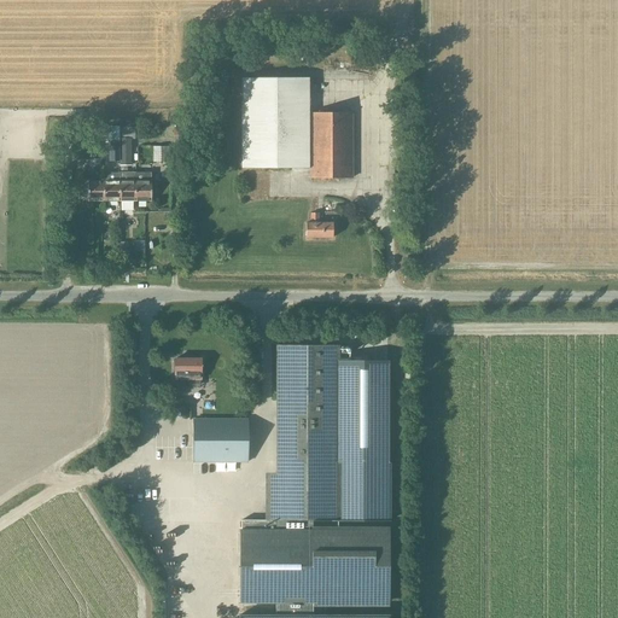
[(353,114),(309,114),(309,77),(240,77),(242,169),(309,168),(309,178),(353,178),(353,114)]
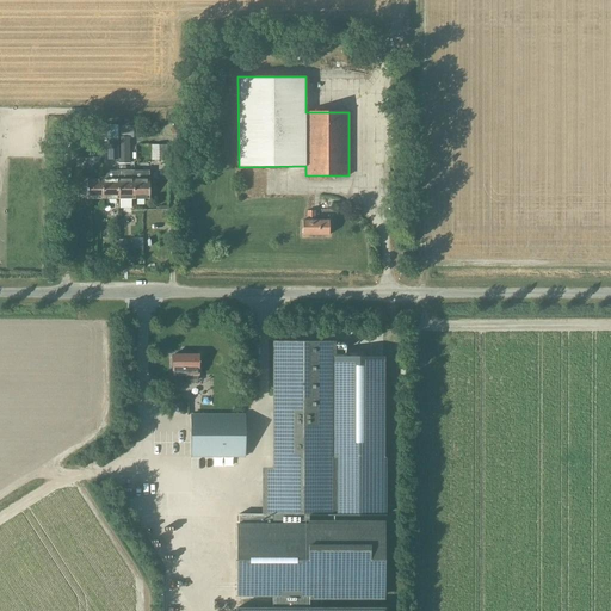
[(118,125),(118,139),(134,139),(134,125),(118,125)]
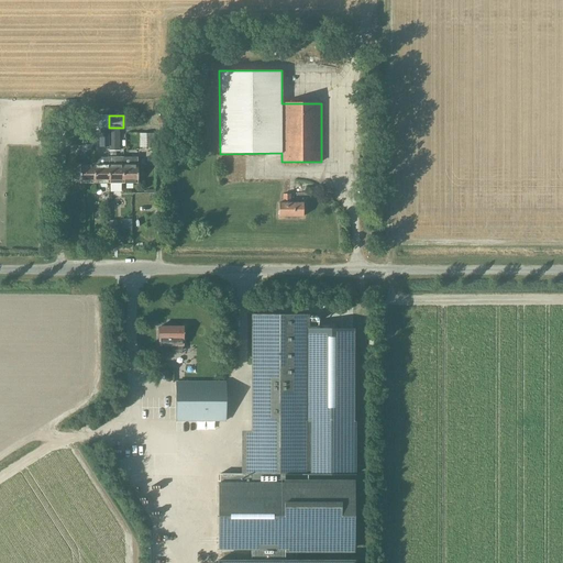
[(119,133),(109,133),(109,151),(119,151),(119,133)]
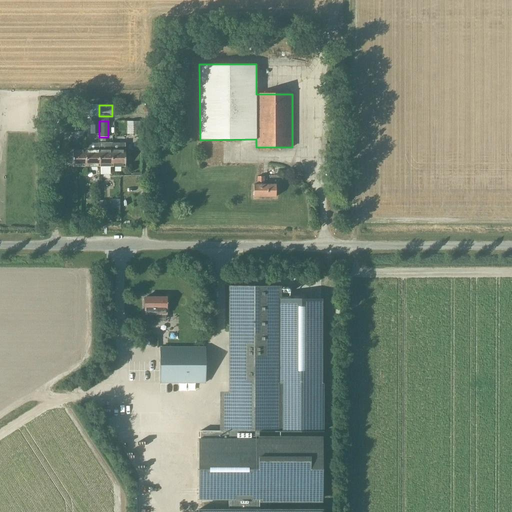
[(141,123),(127,122),(127,134),(140,135),(141,123)]
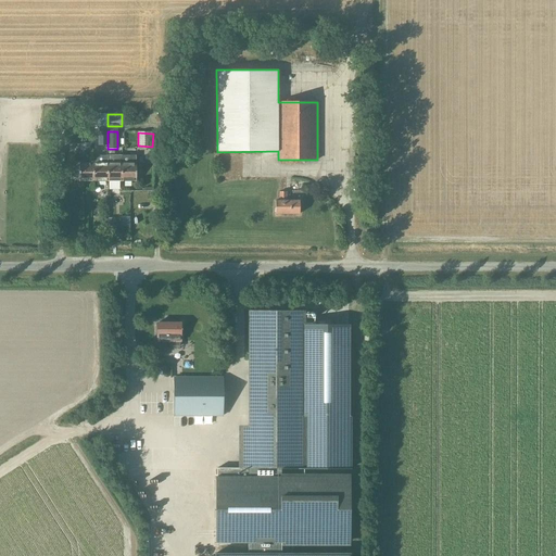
[(90,134),(64,134),(64,142),(90,143),(90,134)]
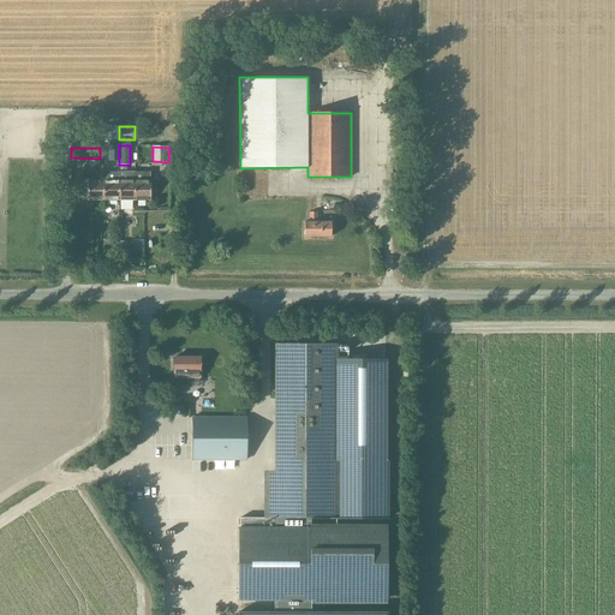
[(135,199),(135,172),(119,172),(119,180),(119,199),(135,199)]
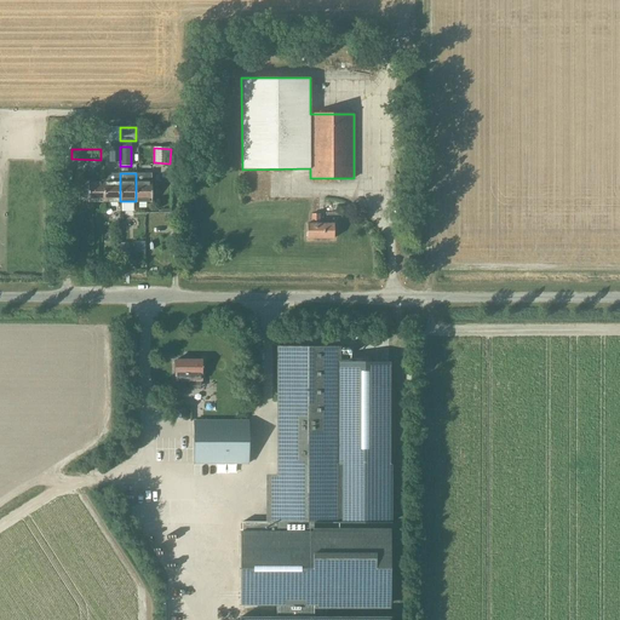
[(151,201),(151,182),(151,173),(136,173),(136,201),(151,201)]
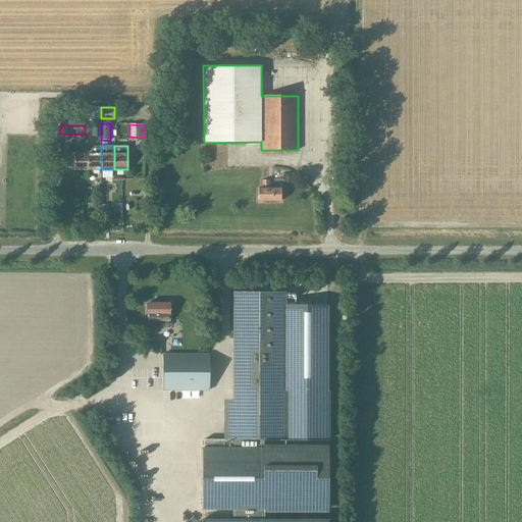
[(88,153),(74,153),(74,151),(67,151),(67,165),(74,165),(74,169),(88,169),(88,153)]
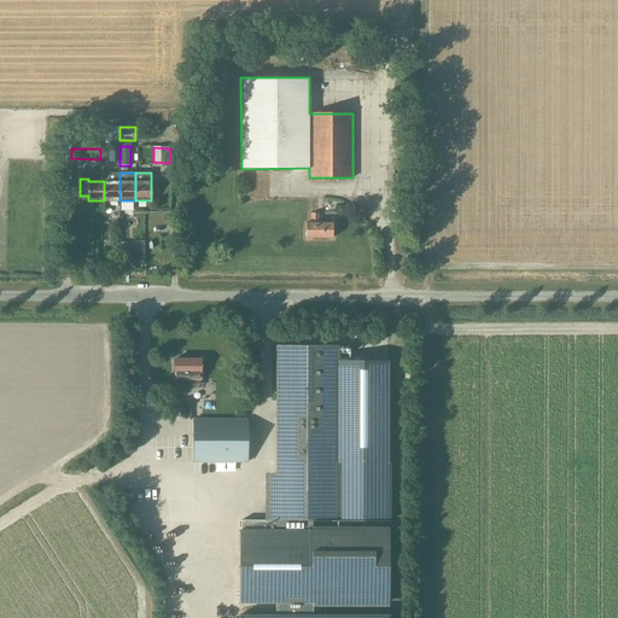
[(120,181),(108,181),(104,181),(104,200),(120,200),(120,181)]
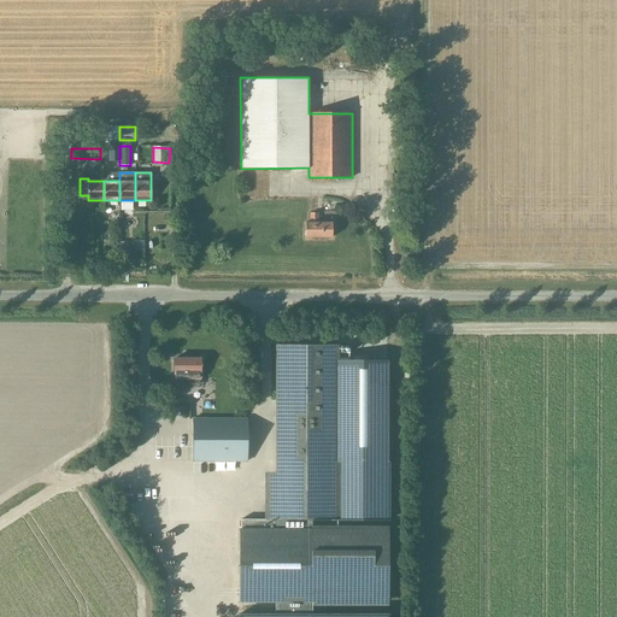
[(333,238),(333,223),(318,223),(318,212),(310,212),(310,223),(305,223),(305,238),(333,238)]
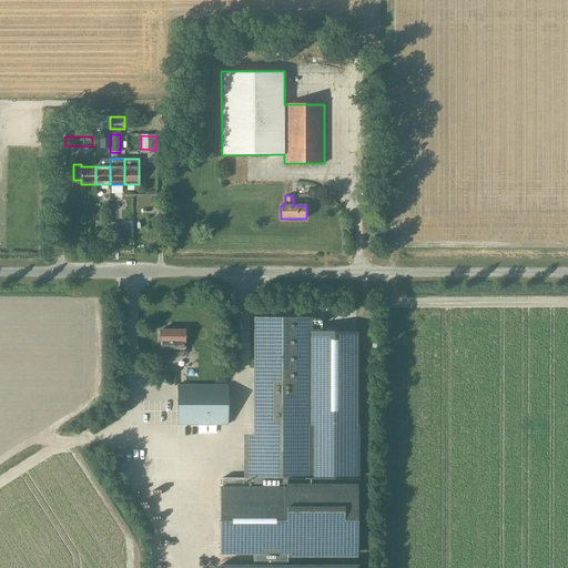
[(308,422),(314,422),(314,397),(308,396),(308,316),(254,316),(254,435),(244,435),(244,478),(253,478),(287,478),(308,478),(308,422)]
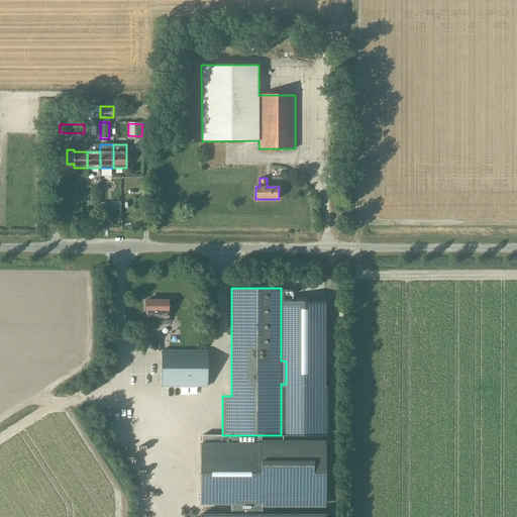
[(168,317),(168,301),(145,301),(145,317),(146,317),(146,324),(153,324),(153,317),(168,317)]
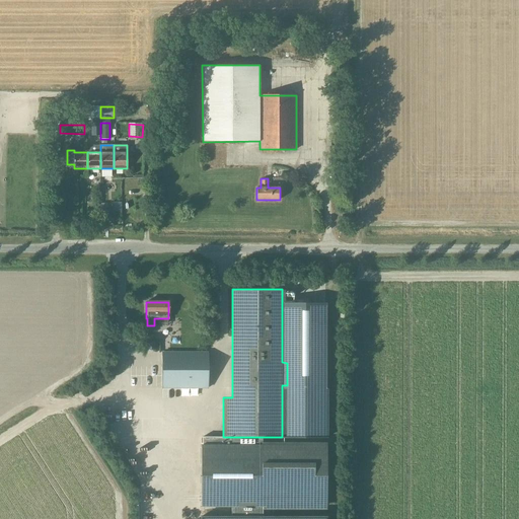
[(208,388),(208,352),(162,352),(162,388),(208,388)]
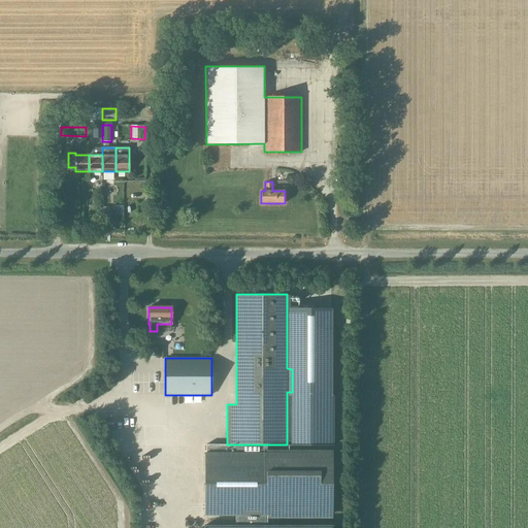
[(150,374),(151,399),(159,399),(158,374),(150,374)]
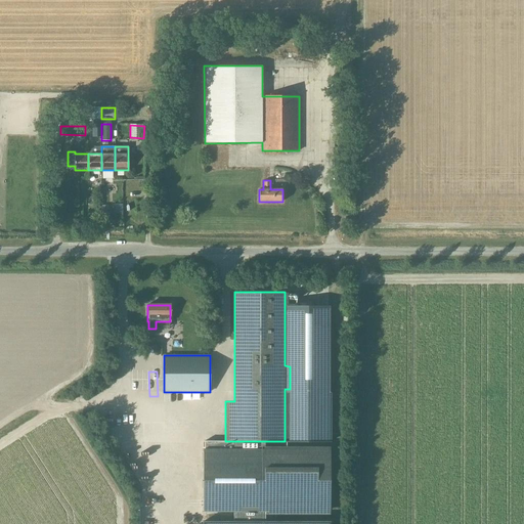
[(265,441),(233,441),(233,449),(205,449),(203,449),(203,511),(233,511),(274,511),(328,511),(328,449),(265,449),(265,441)]
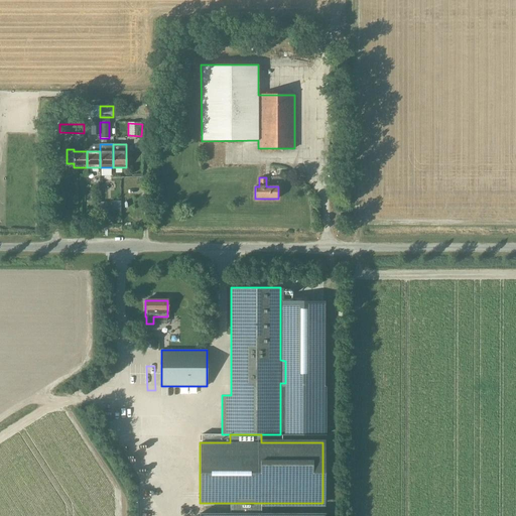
[(202,434),(202,442),(230,442),(230,434),(222,434),(202,434)]
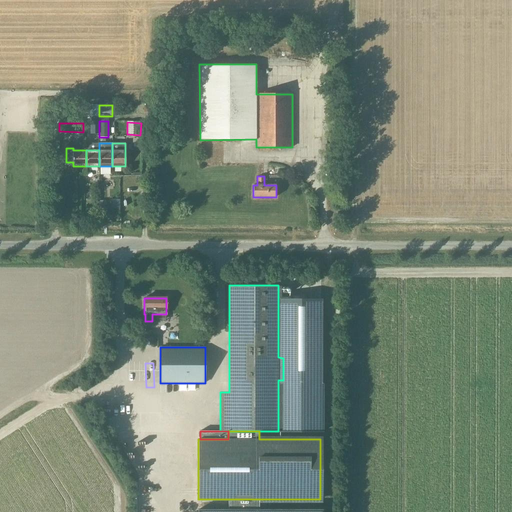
[(141,474),(151,468),(144,458),(134,464),(141,474)]
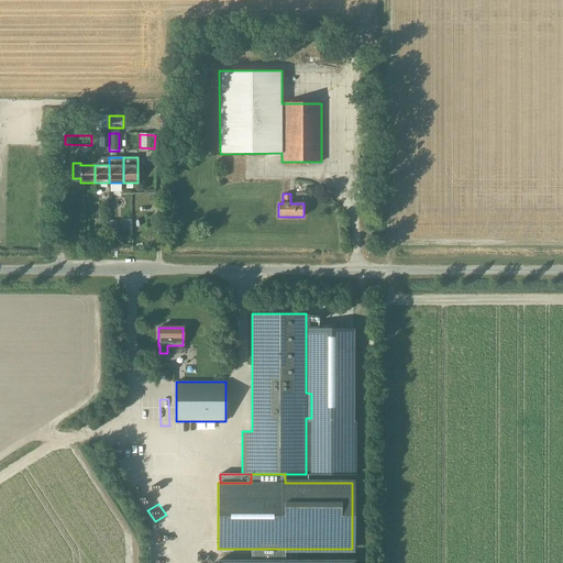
[(295,549),(251,549),(251,560),(218,560),(217,562),(351,562),(352,560),(295,560),(295,549)]
